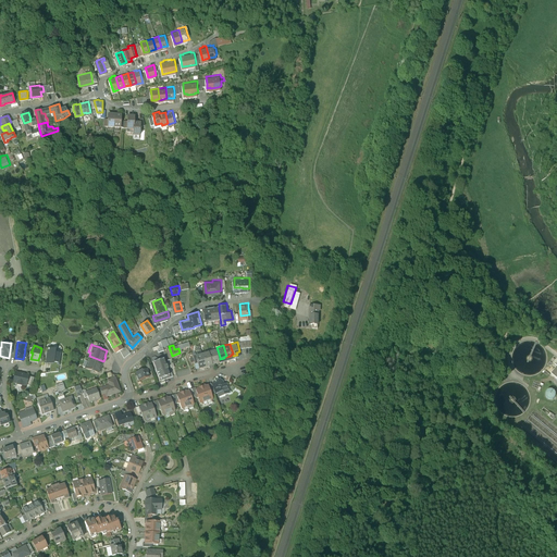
[(56,347),(49,346),(47,361),(53,362),(54,360),(60,361),(61,350),(56,350),(56,347)]
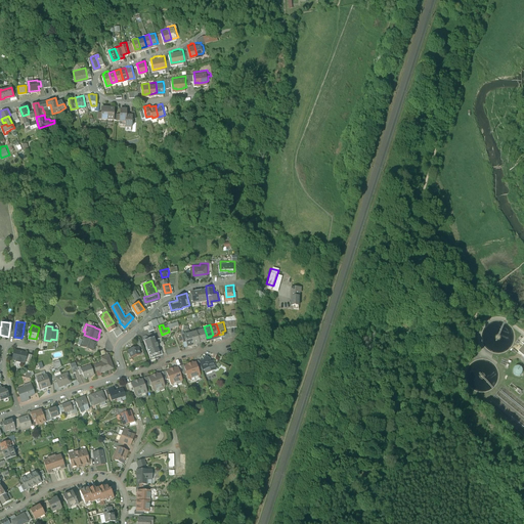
[(201,338),(201,340),(205,339),(204,337),(207,336),(204,326),(198,329),(201,338)]
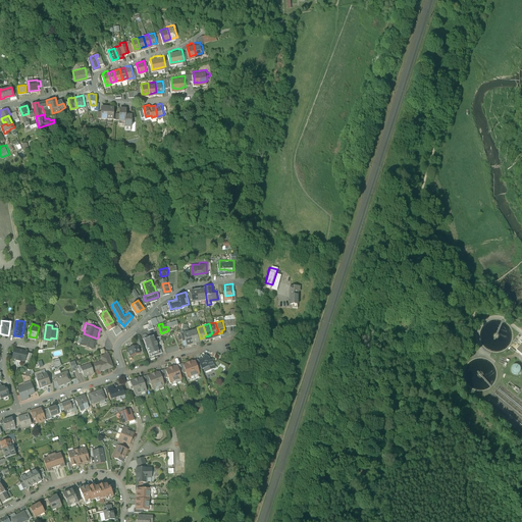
[(194,338),(194,340),(198,338),(197,337),(200,336),(197,327),(191,329),(194,338)]
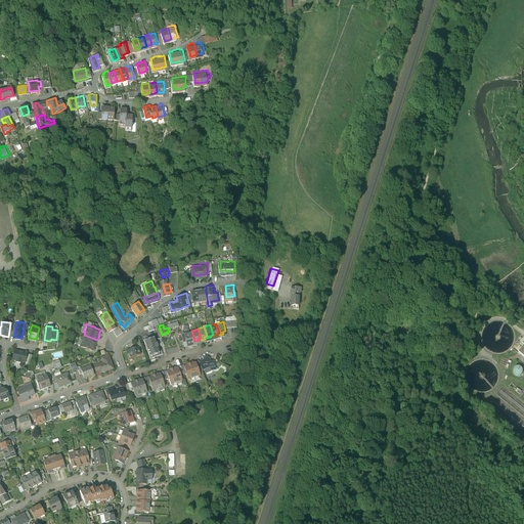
[(185,332),(187,338),(188,343),(192,342),(191,341),(194,340),(191,331),(185,332)]
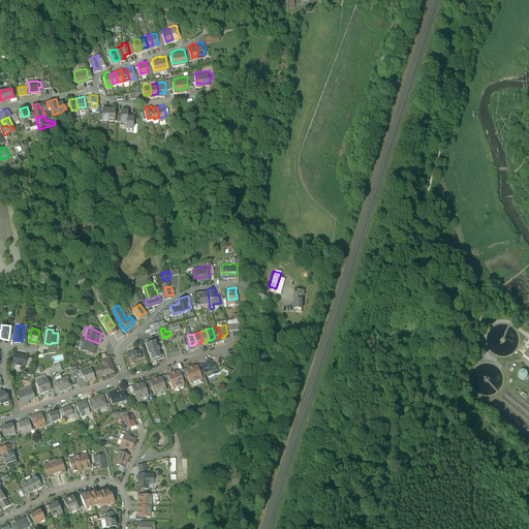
[(156,337),(146,340),(153,360),(162,356),(156,337)]
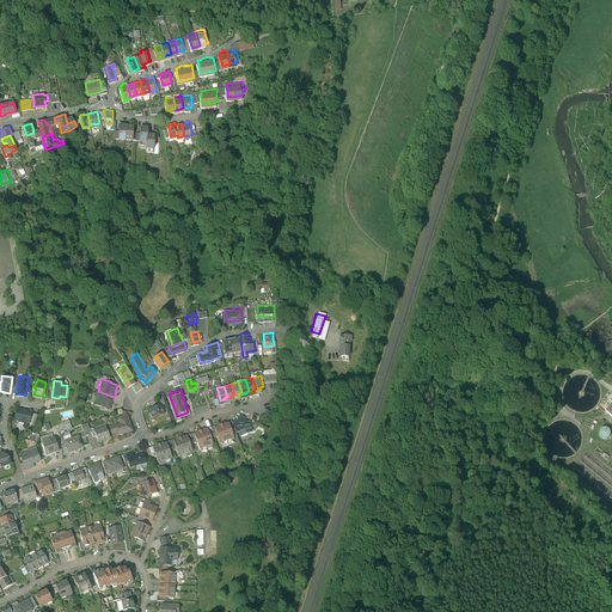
[(114,397),(98,391),(97,395),(98,395),(96,402),(109,407),(111,401),(112,401),(114,397)]
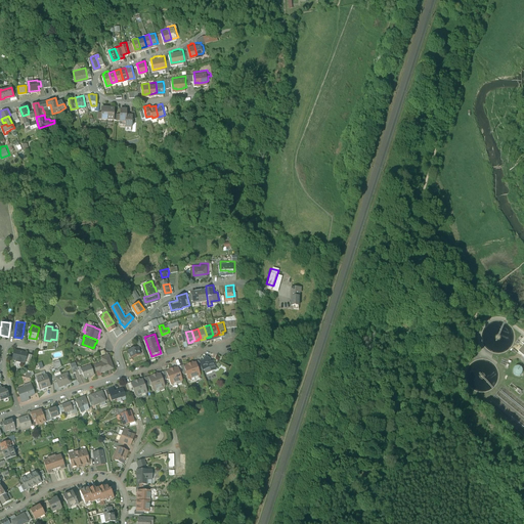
[(179,343),(167,346),(169,351),(180,348),(179,343)]
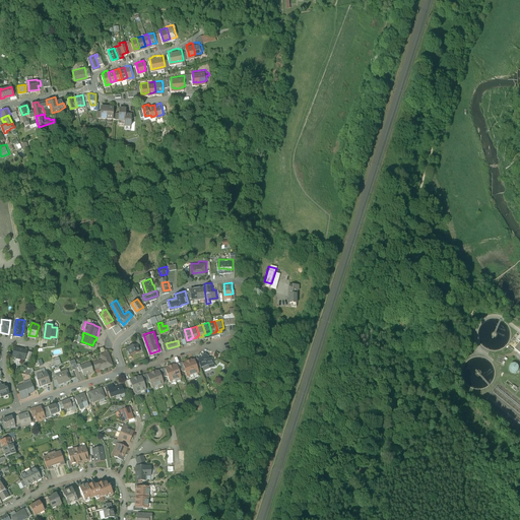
[(137,342),(128,344),(129,347),(130,347),(132,352),(140,349),(139,345),(138,345),(137,342)]
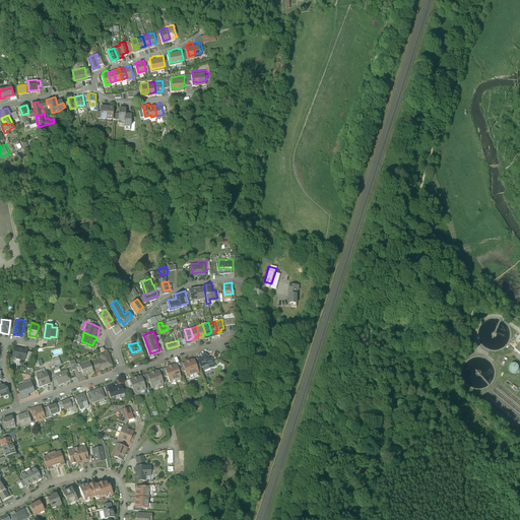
[(18,347),(14,346),(12,355),(17,355),(16,358),(20,359),(21,358),(25,358),(26,349),(22,348),(22,347),(18,346),(18,347)]
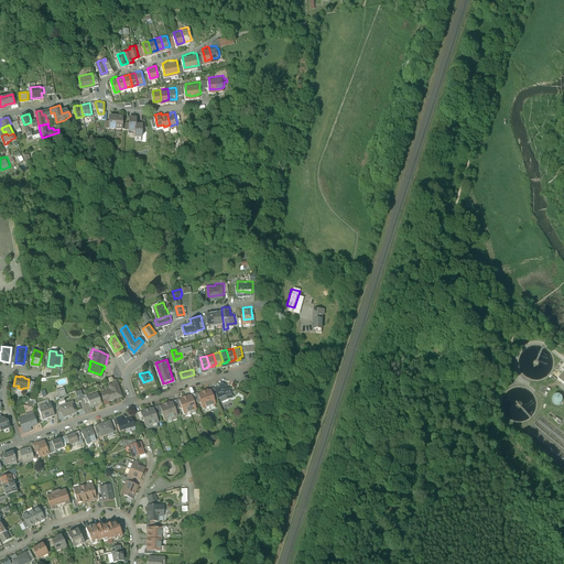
[(220,381),(220,383),(218,384),(221,393),(223,396),(227,394),(230,396),(232,394),(234,392),(232,390),(234,388),(231,387),(230,386),(229,384),(228,384),(226,381),(224,380),(220,381)]
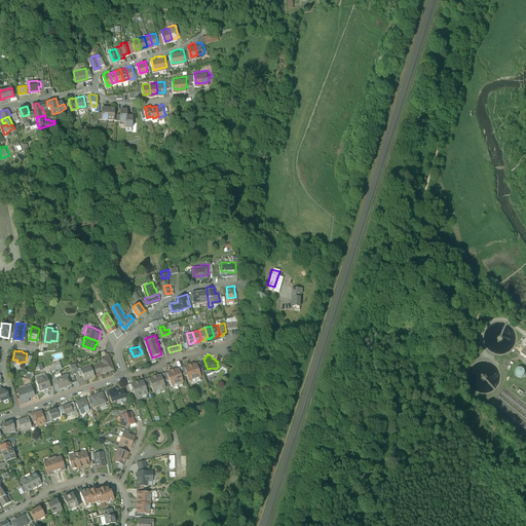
[(105,362),(98,364),(100,370),(101,373),(114,368),(109,355),(104,358),(105,362)]
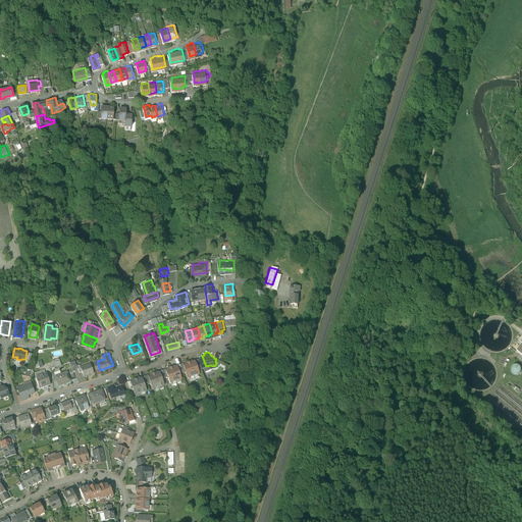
[(513,354),(512,355),(511,356),(510,358),(511,360),(512,362),(513,363),(515,363),(517,363),(518,362),(519,361),(520,359),(520,357),(520,355),(519,354),(517,353),(515,353),(513,354)]
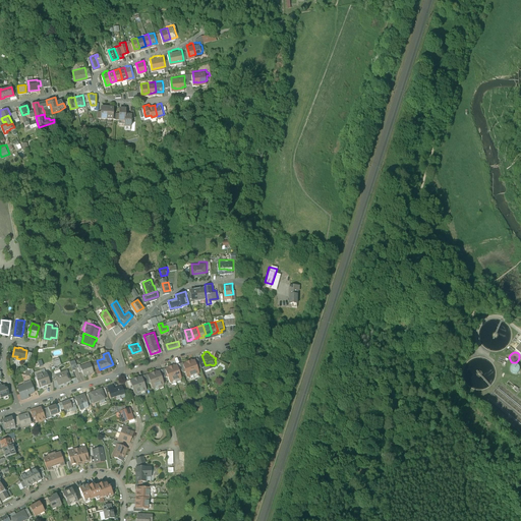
[(198,361),(197,360),(195,356),(195,357),(193,357),(191,356),(189,357),(194,371),(199,370),(200,368),(198,363),(199,362),(198,361)]
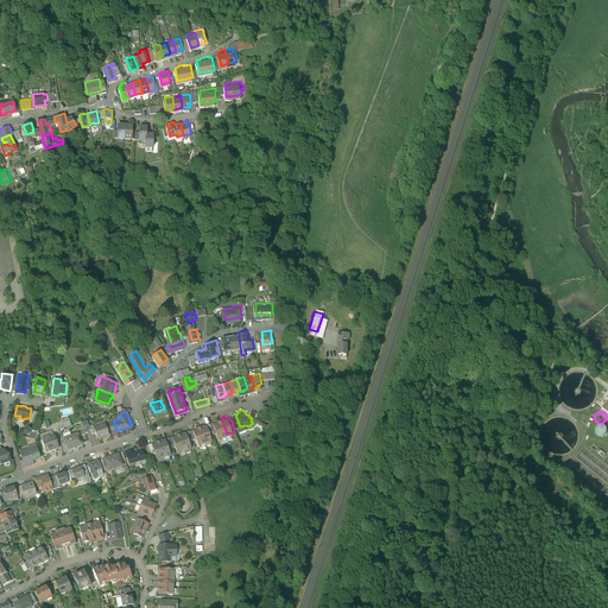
[(222,436),(227,434),(221,417),(217,418),(216,420),(215,422),(216,425),(215,428),(216,430),(217,430),(220,435),(222,436)]
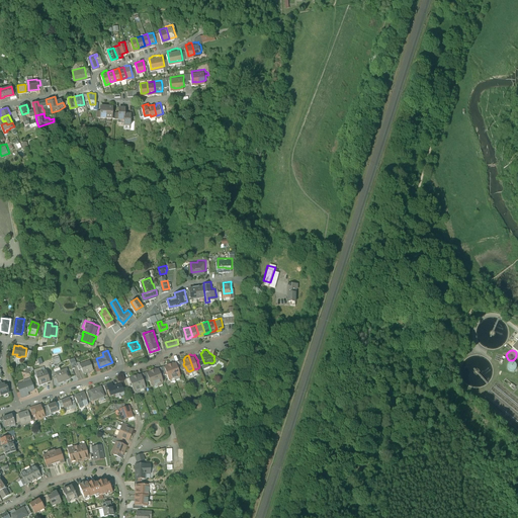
[(89,359),(80,362),(82,367),(84,372),(93,368),(89,359)]
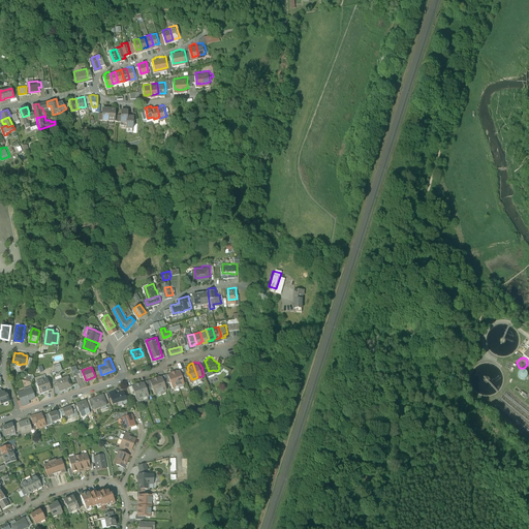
[(184,374),(183,373),(182,372),(181,368),(181,369),(179,369),(177,368),(175,369),(180,383),(184,381),(185,380),(183,376),(184,374)]
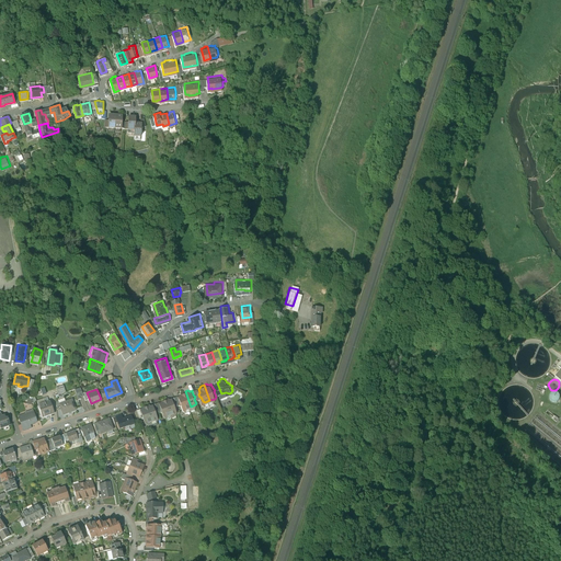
[(191,407),(185,391),(182,392),(181,395),(180,396),(181,399),(180,400),(181,402),(182,402),(184,408),(185,409),(191,407)]
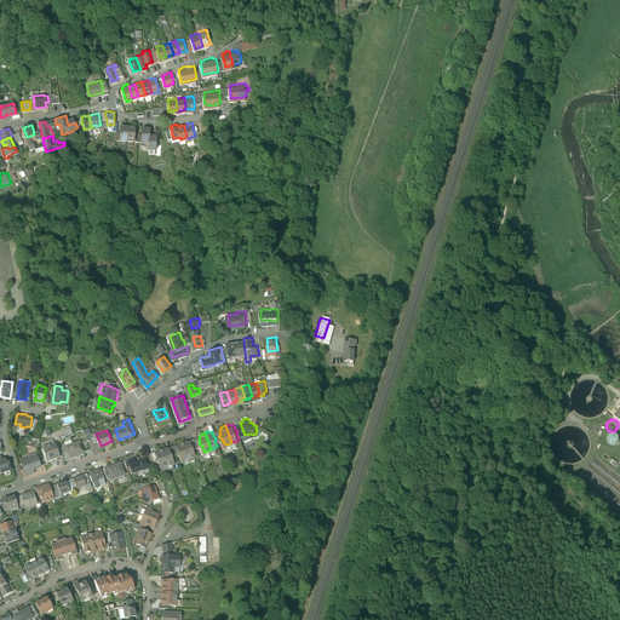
[(185,438),(183,440),(190,457),(195,455),(196,454),(196,453),(194,448),(195,447),(194,445),(193,445),(191,438),(190,440),(188,440),(185,438)]
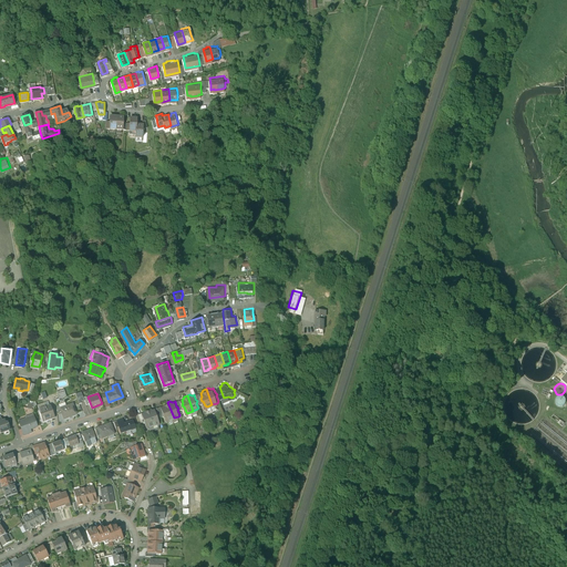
[(61,406),(64,418),(70,415),(70,414),(76,412),(73,402),(61,406)]
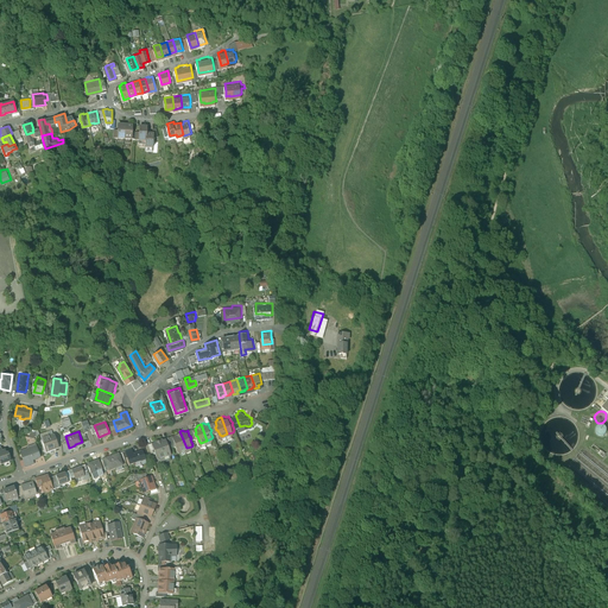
[(181,450),(187,448),(179,431),(177,432),(176,435),(173,436),(175,441),(175,442),(175,444),(176,444),(178,449),(181,450)]
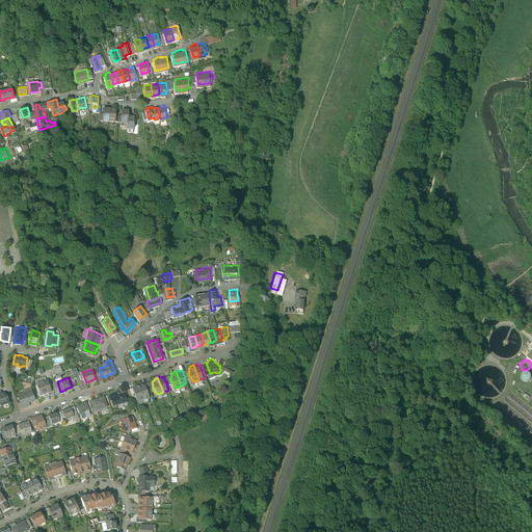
[(48,381),(38,384),(42,394),(46,393),(46,391),(51,389),(48,381)]
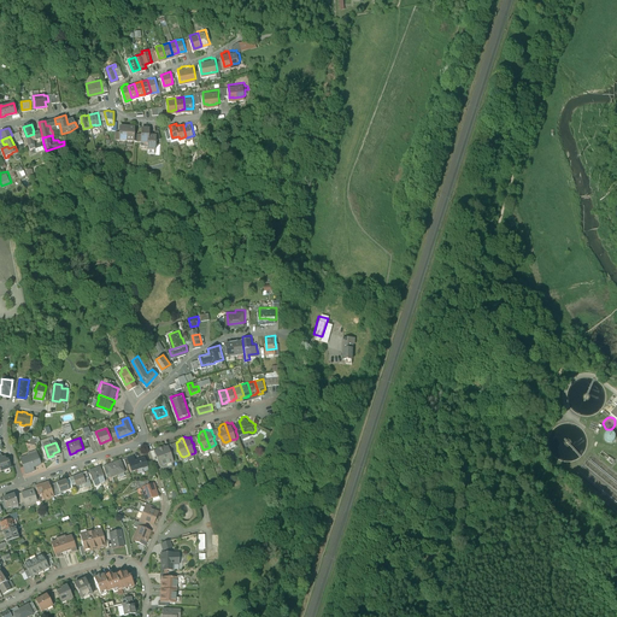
[(171,453),(172,451),(172,450),(170,448),(169,444),(166,445),(164,444),(162,445),(168,462),(172,459),(174,459),(174,458),(171,453)]
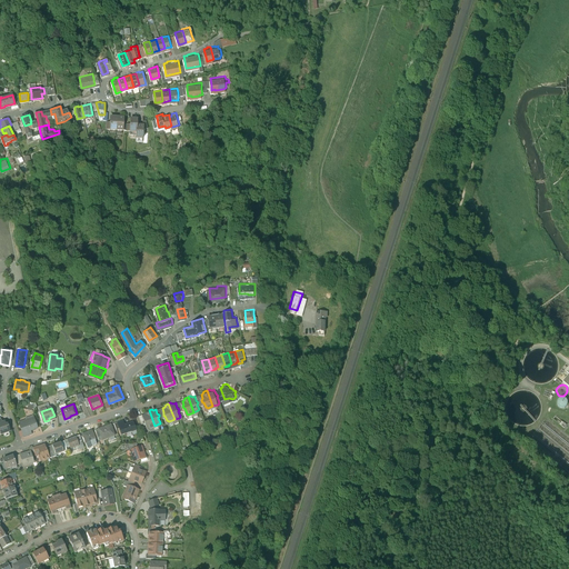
[(155,426),(149,410),(146,411),(145,413),(142,415),(143,418),(143,420),(143,421),(146,422),(147,427),(149,427),(155,426)]
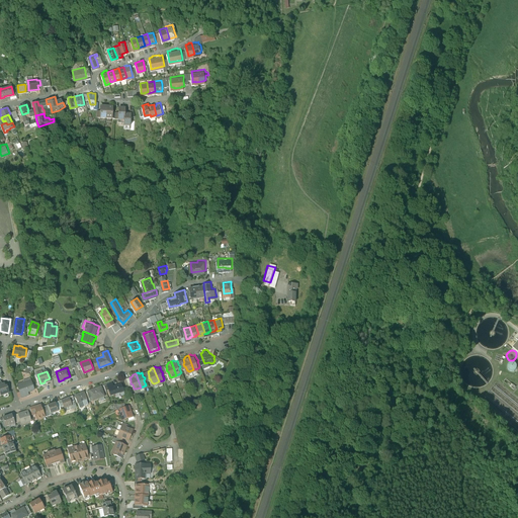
[(24,380),(17,383),(20,391),(24,390),(25,392),(34,389),(31,380),(25,382),(24,380)]
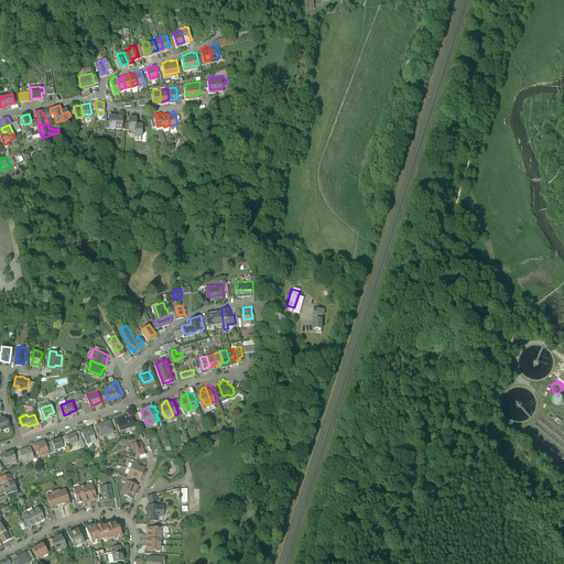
[(122,414),(117,416),(121,429),(131,425),(136,424),(133,416),(123,420),(122,418),(123,418),(122,414)]
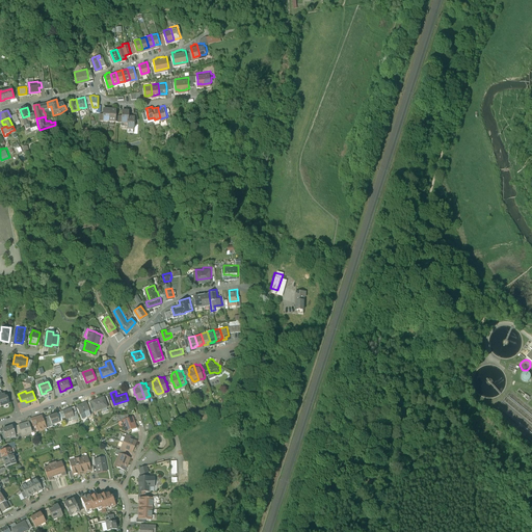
[(4,393),(2,394),(0,394),(0,400),(1,404),(9,402),(7,395),(5,396),(4,393)]
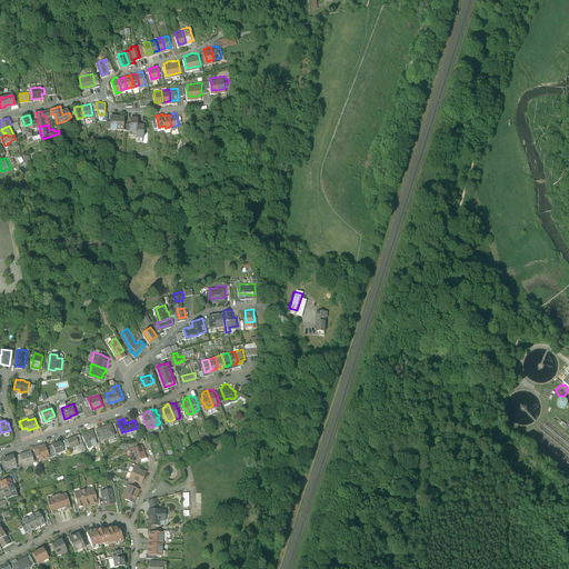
[(99,427),(101,433),(102,437),(108,435),(108,436),(115,433),(112,427),(111,422),(99,427)]
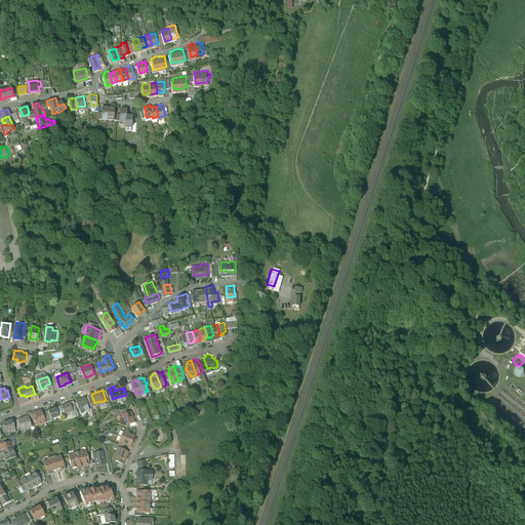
[(84,403),(87,402),(85,396),(77,399),(79,406),(85,405),(84,403)]
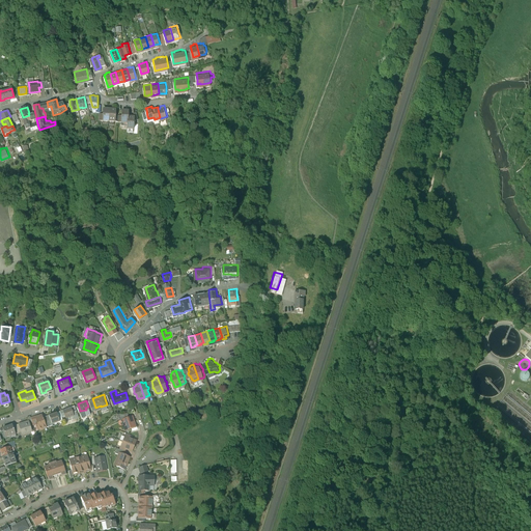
[(63,409),(65,413),(66,417),(70,415),(73,414),(74,414),(71,407),(63,409)]
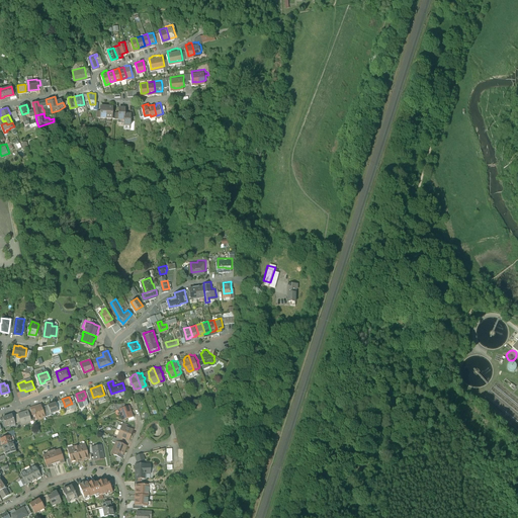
[(47,411),(45,412),(46,416),(52,413),(59,410),(58,407),(56,402),(45,405),(47,411)]
